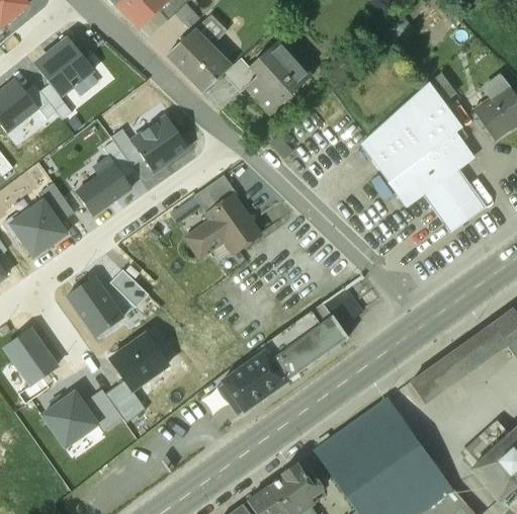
[(0,0),(0,25),(27,4),(24,0),(0,0)]
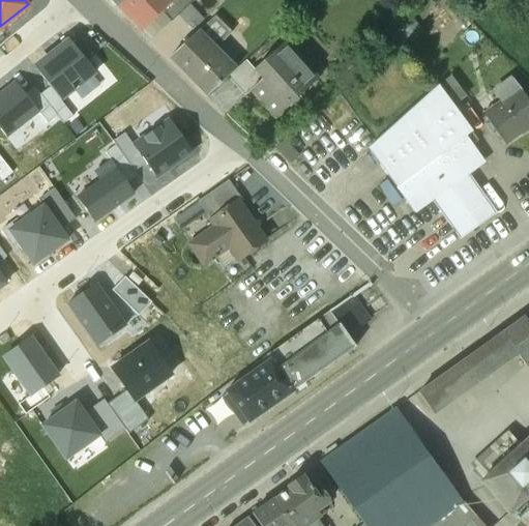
[(122,0),(118,4),(143,27),(162,9),(172,0),(122,0)]
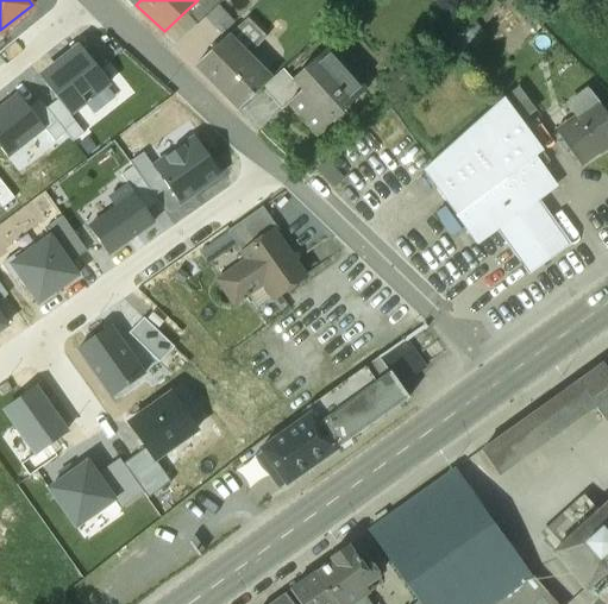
[(217,4),(213,0),(198,0),(186,11),(196,23),(217,4)]
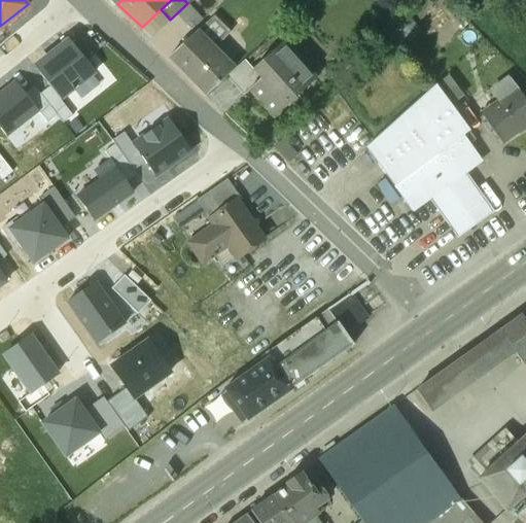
[(197,1),(187,8),(197,22),(206,14),(197,1)]
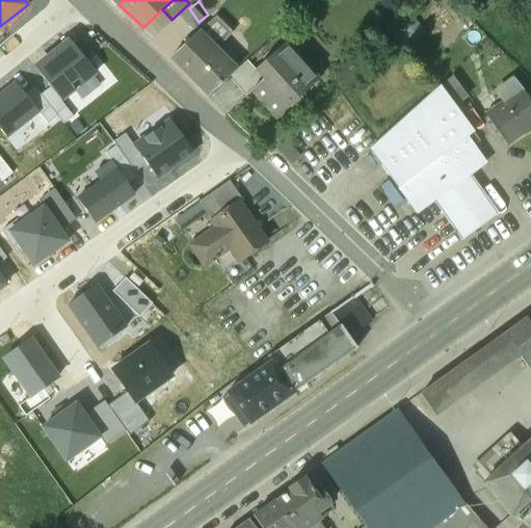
[(217,15),(171,55),(209,93),(234,70),(214,51),(234,32),(217,15)]
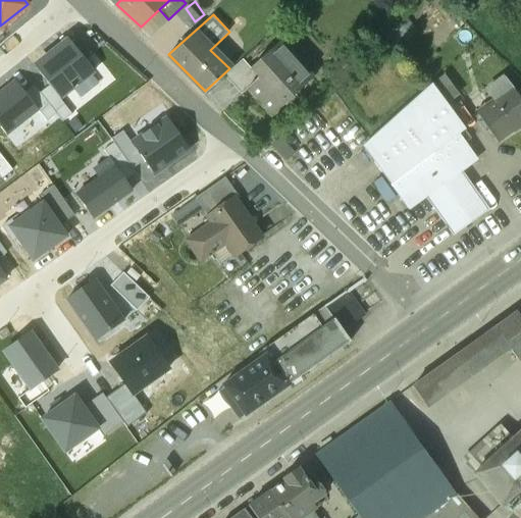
[(94,69),(68,37),(54,48),(56,50),(36,65),(60,97),(94,69)]
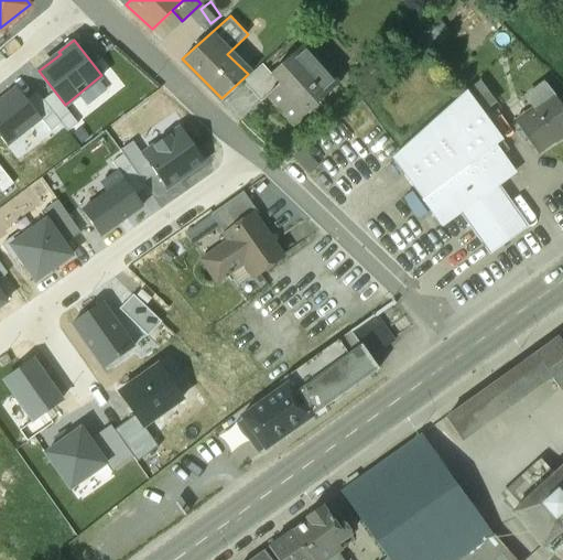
[(338,81),(303,42),(271,72),(270,73),(278,82),(267,93),(267,94),(293,122),(338,81)]
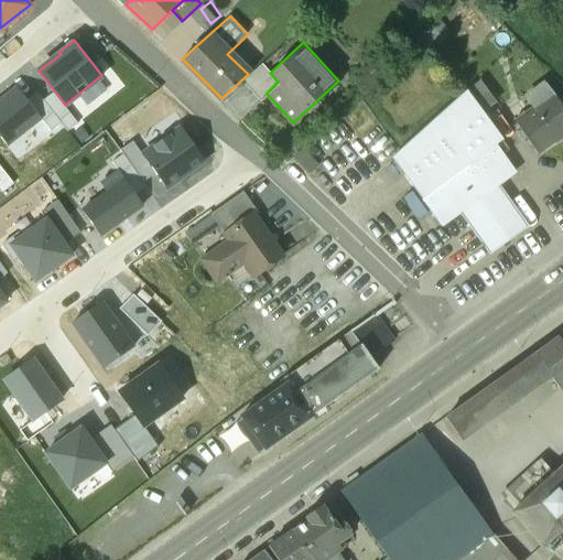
[(262,62),(242,81),(260,99),(267,94),(267,93),(278,82),(270,73),(271,72),(262,62)]
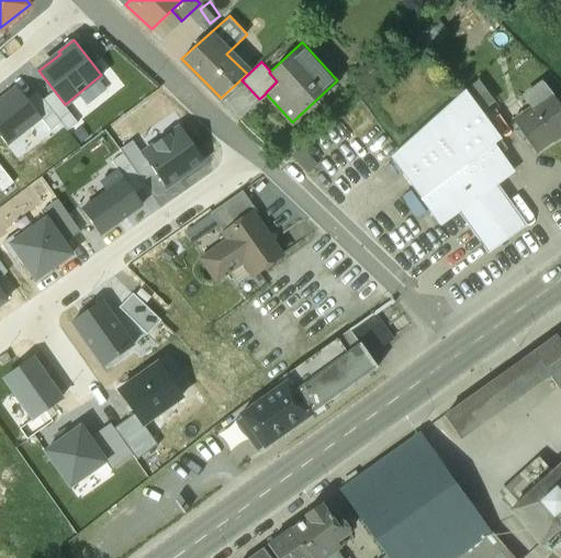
[(478,79),(466,88),(479,108),(480,108),(492,99),(478,79)]
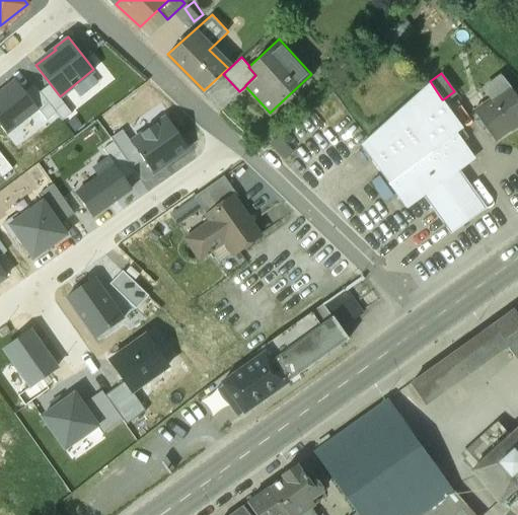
[(517,97),(502,74),(483,87),(491,98),(475,108),(496,138),(511,128),(511,129),(517,124),(517,97)]
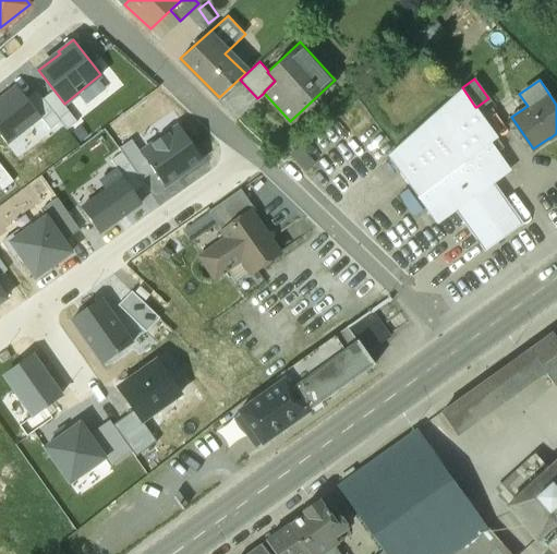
[(26,97),(17,85),(0,98),(0,132),(7,141),(40,115),(26,97)]
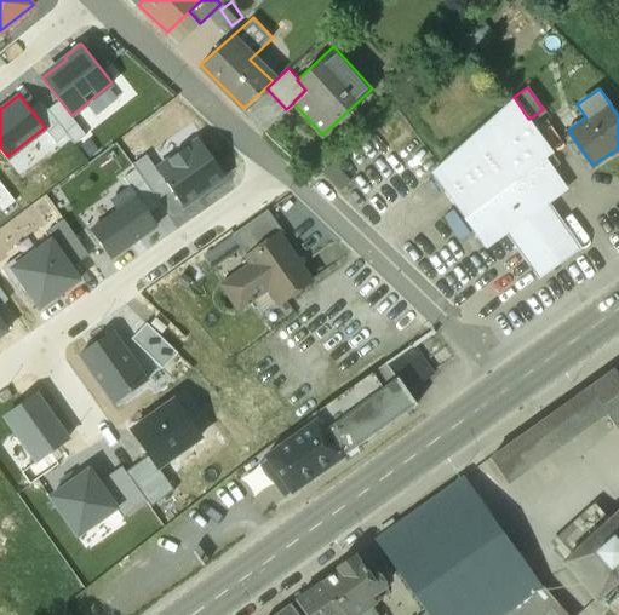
[(41,98),(29,108),(45,127),(57,142),(68,133),(41,98)]
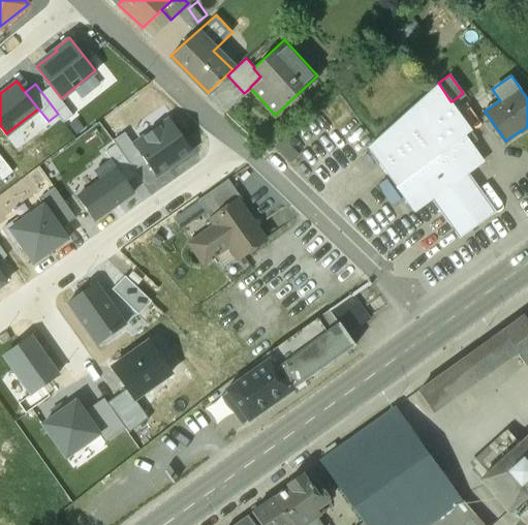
[(451,102),(437,84),(409,109),(423,127),(451,102)]
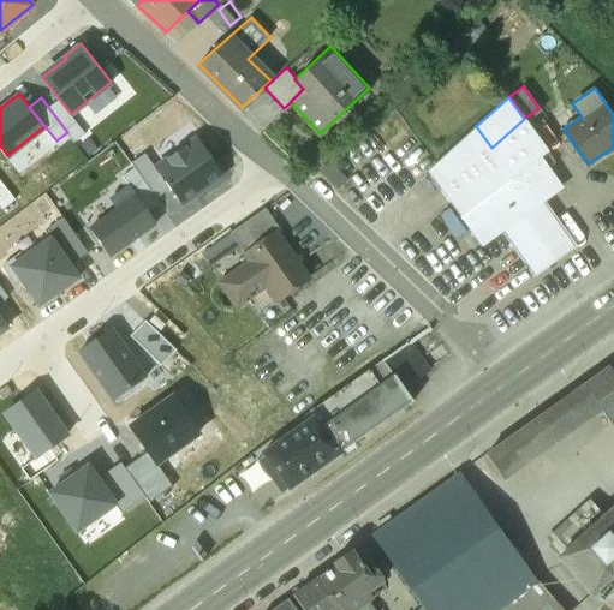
[(524,119),(492,148),(514,179),(523,173),(519,167),(538,153),(540,154),(547,149),(525,118),(524,118),(524,119)]
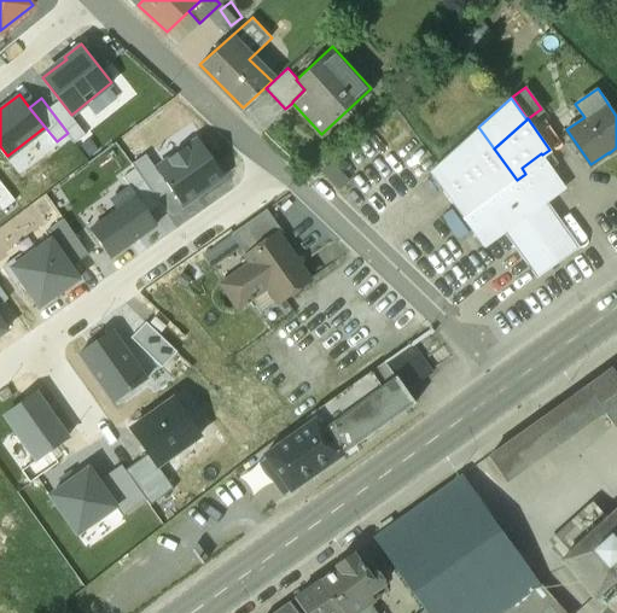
[(494,149),(478,127),(430,170),(482,243),(504,227),(505,227),(543,198),(525,174),(517,180),(494,149)]
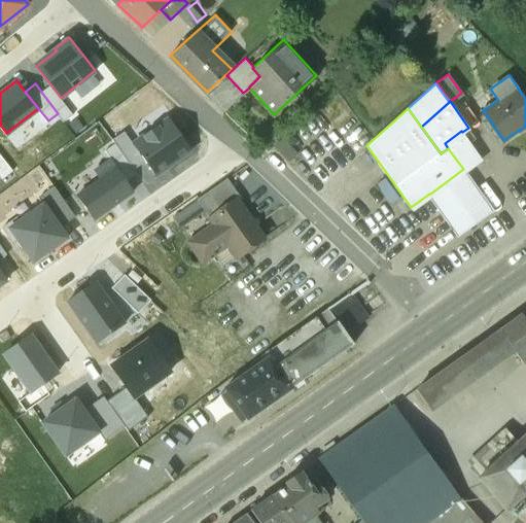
[(191,149),(169,116),(133,142),(145,160),(155,174),(191,149)]
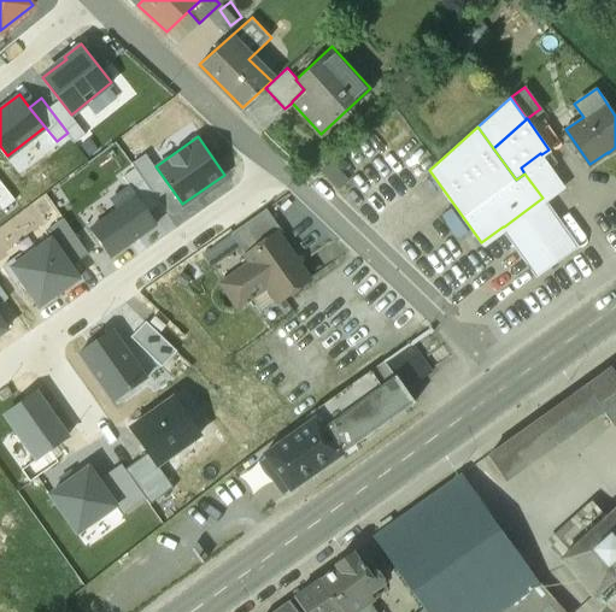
[(135,166),(157,196),(170,187),(156,166),(146,152),(132,162),(135,166)]
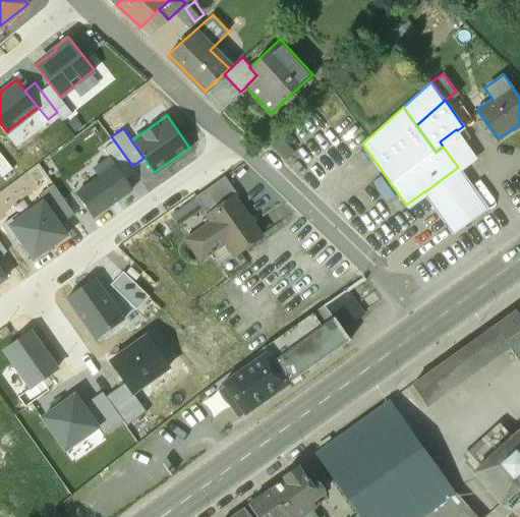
[(457,130),(456,129),(440,141),(443,147),(458,167),(458,169),(475,157),(457,130)]
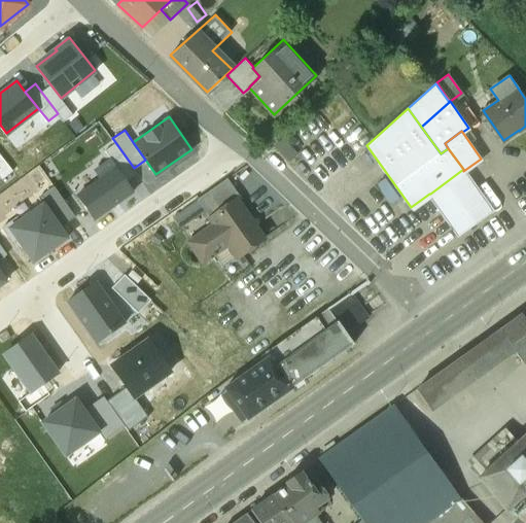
[(111,159),(127,179),(137,172),(134,168),(115,142),(105,149),(111,159)]
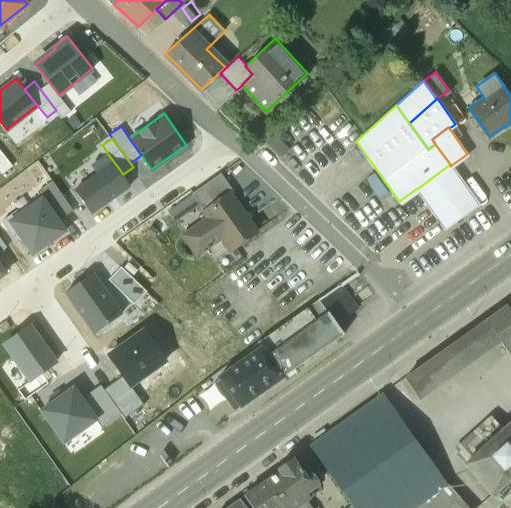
[(0,148),(0,169),(3,172),(13,164),(0,148)]
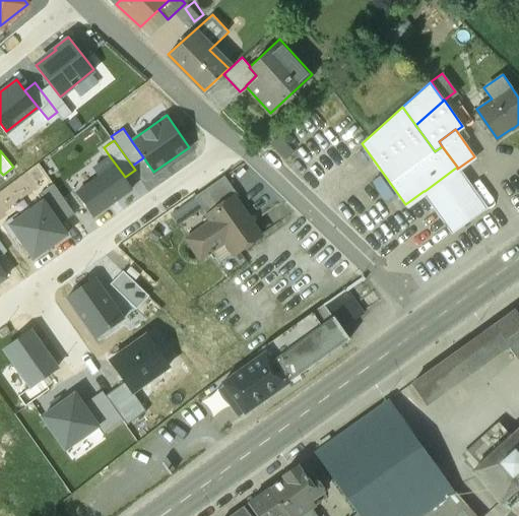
[(76,192),(92,215),(132,188),(125,177),(110,156),(94,168),(100,176),(76,192)]
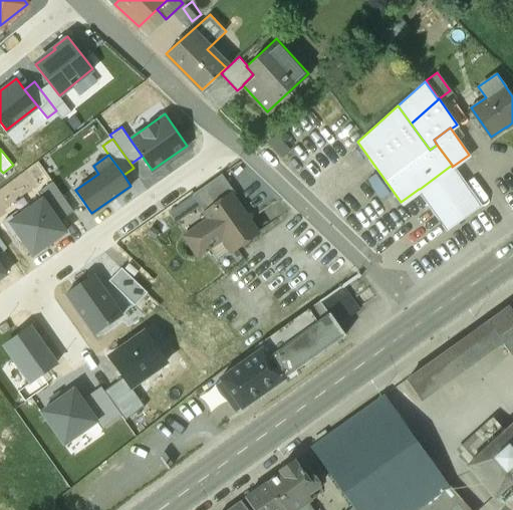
[(452,165),(420,189),(447,228),(479,205),(453,167),(452,167),(452,165)]
